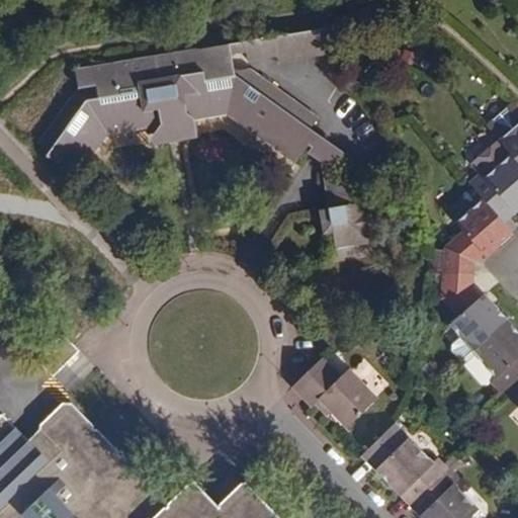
[(289,61),(343,52),(339,27),(284,36),(287,55),(278,56),(280,63),(289,61)]
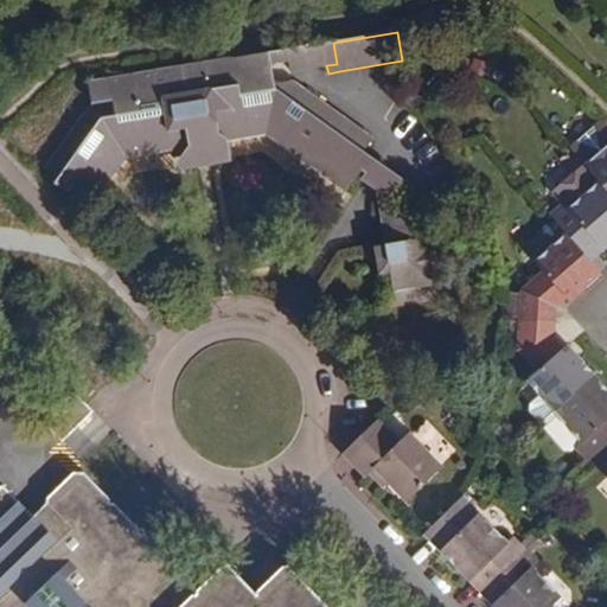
[(337,64),(333,43),(89,82),(93,103),(115,100),(117,110),(90,115),(85,113),(48,165),(61,176),(57,180),(70,191),(75,186),(96,202),(102,192),(127,155),(168,148),(171,155),(183,153),(189,146),(204,142),(211,148),(229,146),(228,138),(264,133),(281,144),(339,186),(345,191),(360,170),(365,171),(375,158),(364,149),(371,138),(293,81),(276,84),(273,64),(291,62),(292,71),(326,65),(337,64)]
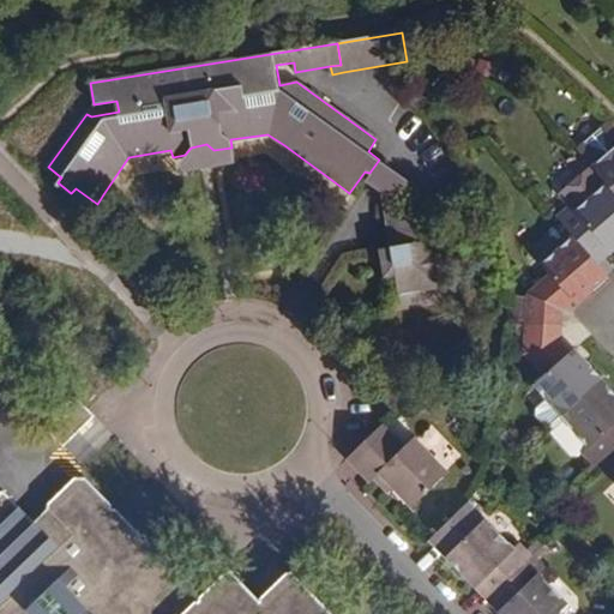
[(170,150),(128,157),(103,194),(115,203),(134,173),(137,170),(173,164),(174,170),(234,161),(232,148),(214,150),(206,144),(191,148),(185,155),(173,157),(170,150)]
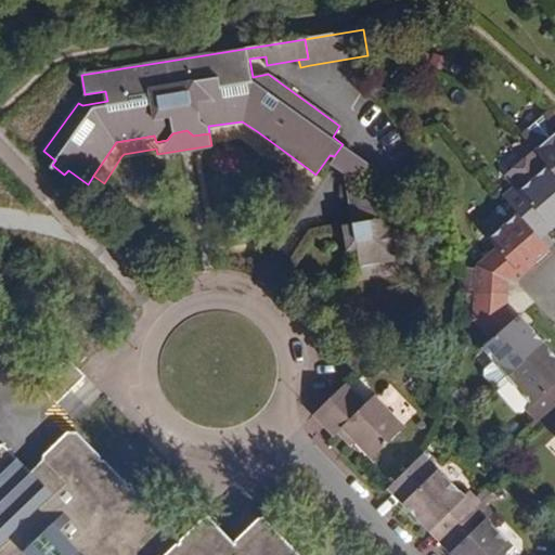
[(547,163),(554,171),(554,130),(534,149),(547,163)]
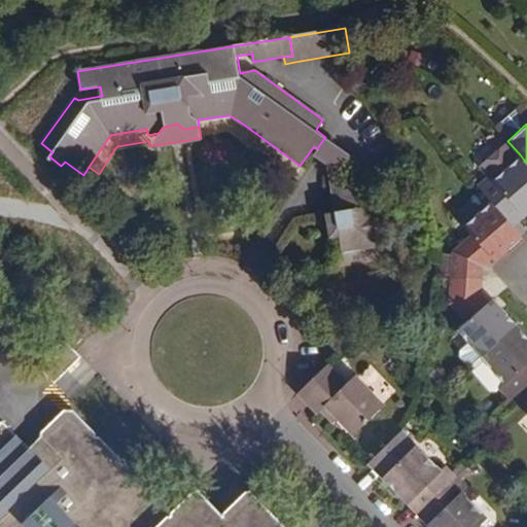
[(237,135),(288,172),(294,162),(244,125),(237,135)]
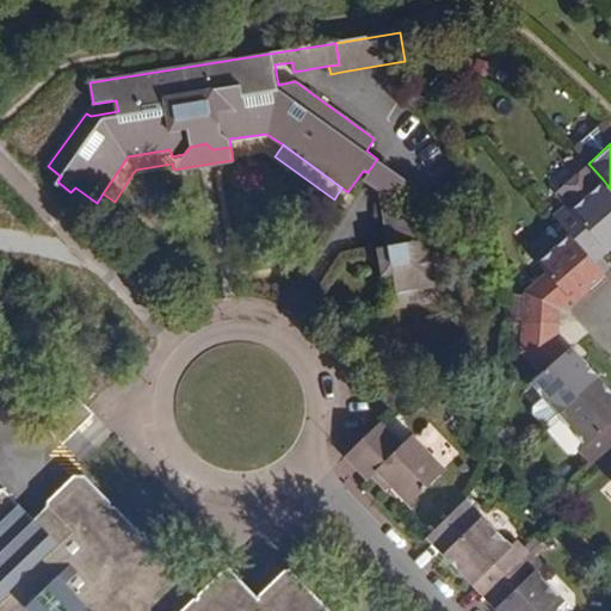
[(363,179),(378,190),(378,189),(382,184),(402,183),(406,179),(377,159),(368,172),(363,179)]
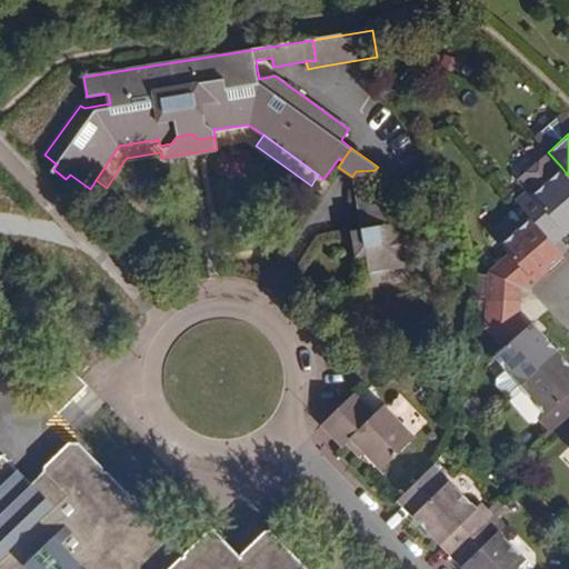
[(553,245),(568,230),(568,176),(561,167),(532,193),(527,188),(515,200),(529,216),(553,245)]
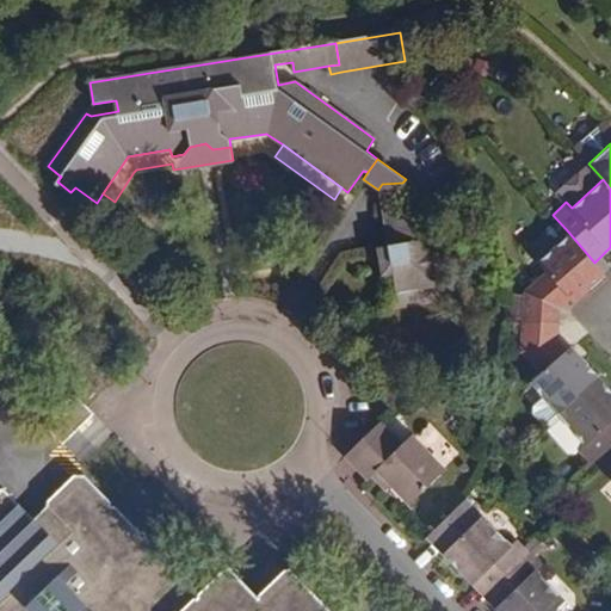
[(390,197),(402,183),(382,184),(378,189),(378,190),(390,197)]
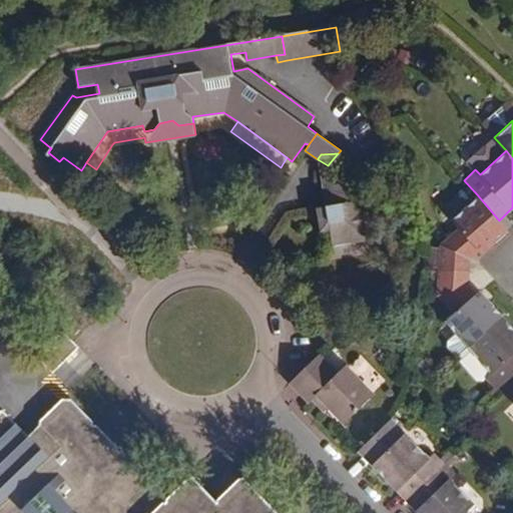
[(328,165),(318,159),(326,205),(334,204),(331,184),(328,165)]
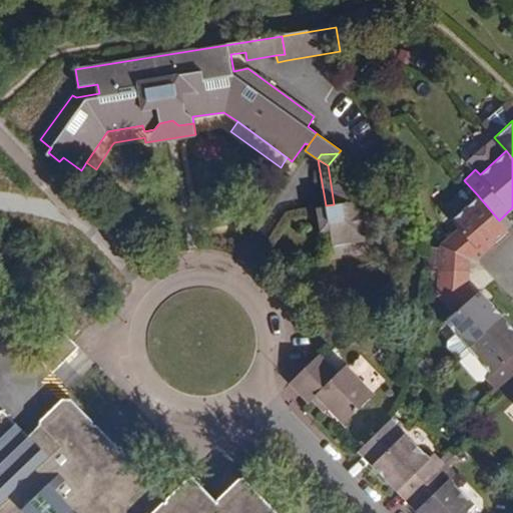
[(366,238),(356,180),(331,184),(334,204),(326,205),(330,230),(332,243),(366,238)]
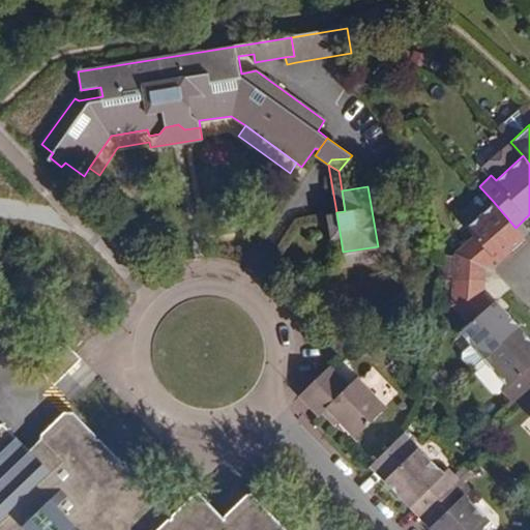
[(516,228),(493,201),(465,226),(471,232),(450,251),(450,281),(484,282),(484,269),(497,258),(501,262),(526,239),(516,228)]
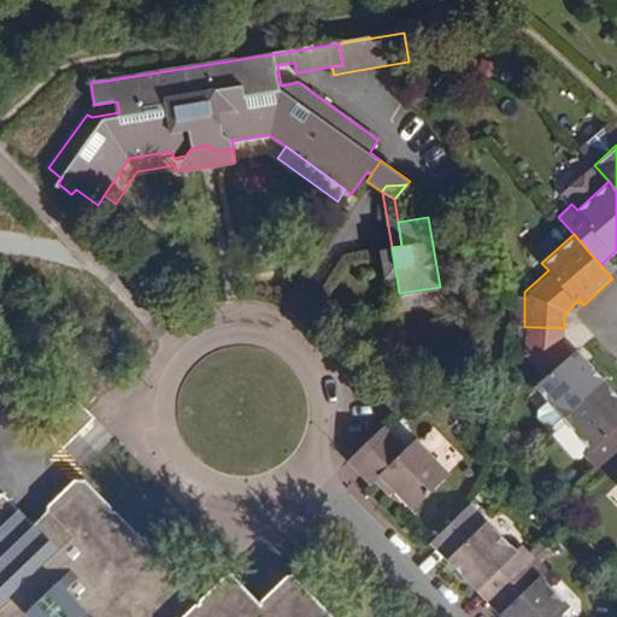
[(397,277),(392,247),(381,248),(386,280),(397,277)]
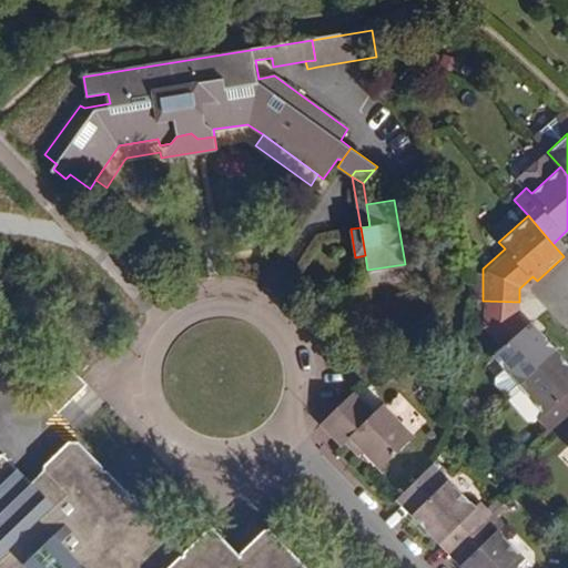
[(356,287),(407,279),(405,264),(367,270),(356,287)]
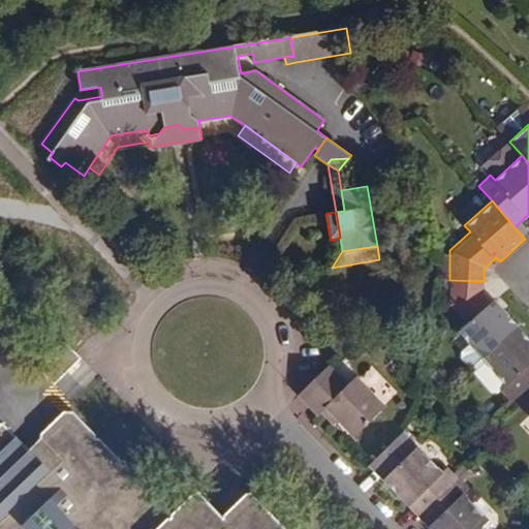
[(459,333),(484,361),(520,328),(496,301),(492,305),(484,296),(484,281),(449,280),(448,307),(467,325),(459,333)]
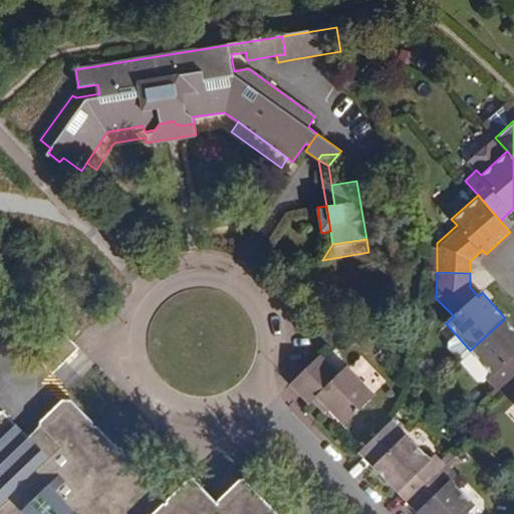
[(513,327),(505,318),(470,350),(492,373),(488,377),(500,390),(513,376),(513,327)]
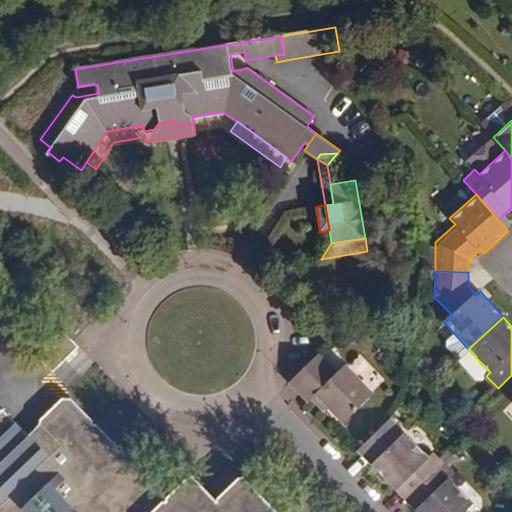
[(338,376),(319,356),(289,384),(309,404),(311,402),(316,398),(327,409),(345,428),(375,398),(346,368),(338,376)]
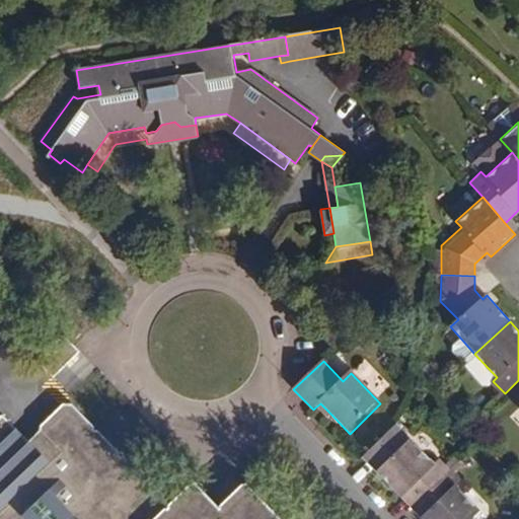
[(315,408),(326,419),(331,415),(320,403),(315,408)]
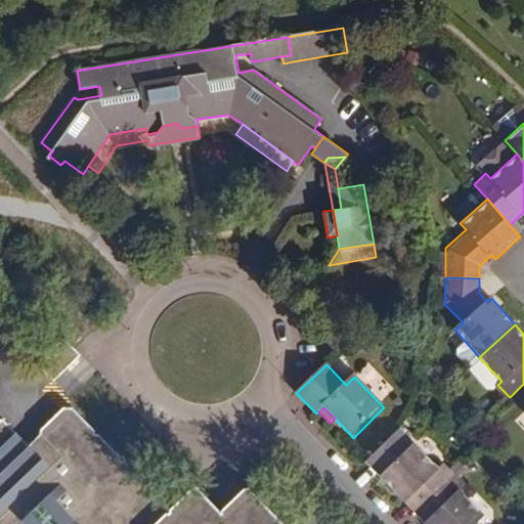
[(156,523),(58,424),(51,424),(30,444),(30,450),(19,460),(0,439),(0,523),(156,523)]
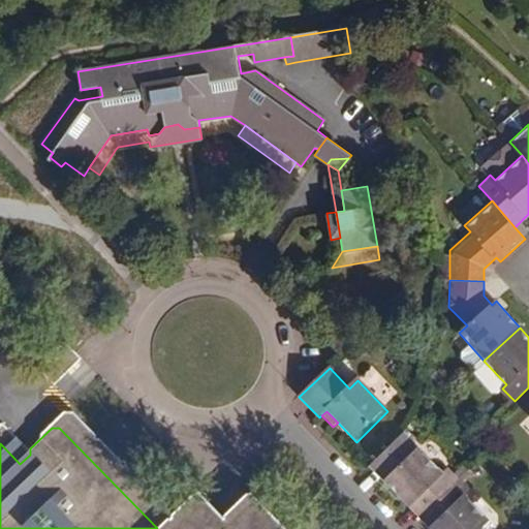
[(421,515),(460,477),(448,465),(443,470),(418,445),(404,431),(379,466),(375,469),(385,479),(421,515)]
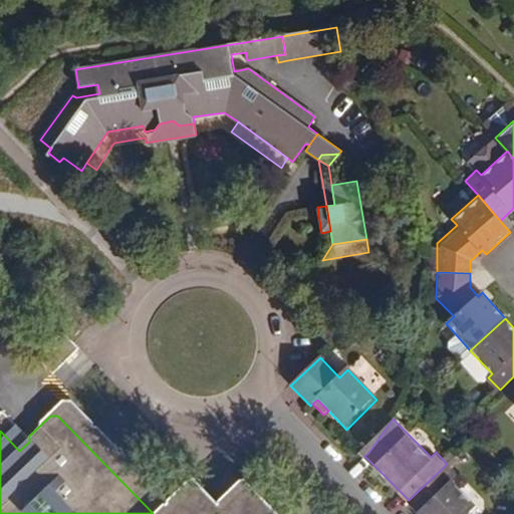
[(458,475),(447,464),(409,500),(422,513),(464,513),(475,503),(453,480),(458,475)]
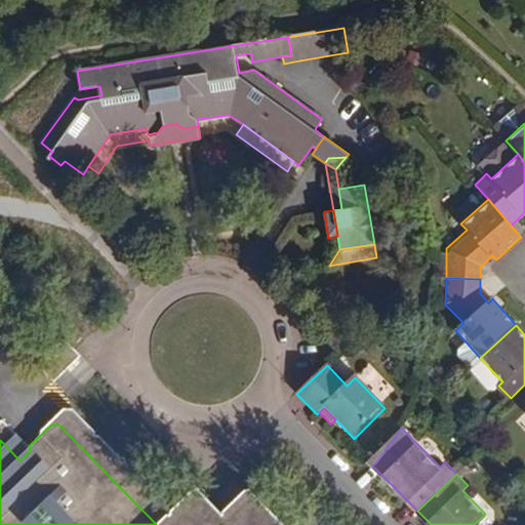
[(266,524),(242,499),(214,524),(212,524),(189,500),(162,524),(266,524)]
